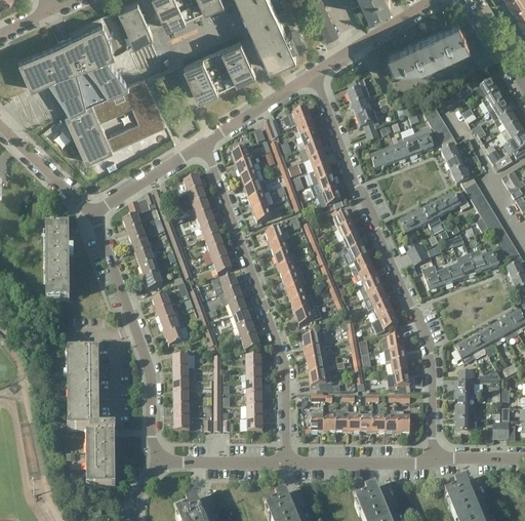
[(128,82),(108,51),(151,32),(137,0),(131,0),(69,28),(72,34),(57,40),(18,57),(31,85),(48,78),(69,109),(65,111),(86,158),(166,122),(145,75),(128,82)]
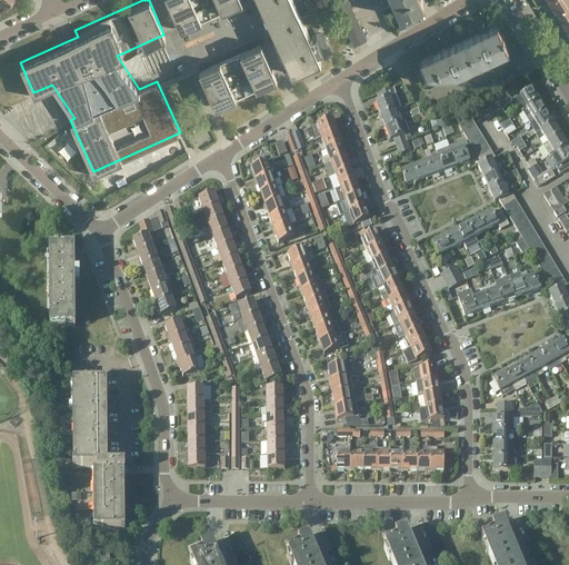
[(170,0),(182,26),(190,22),(241,0),(170,0)]
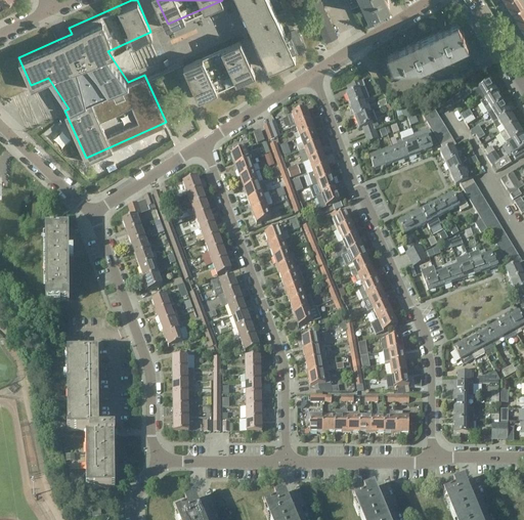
[(236,0),(266,65),(295,51),(292,44),(298,42),(297,39),(302,37),(298,29),(293,31),(291,26),(287,28),(289,33),(287,34),(271,0),(236,0)]
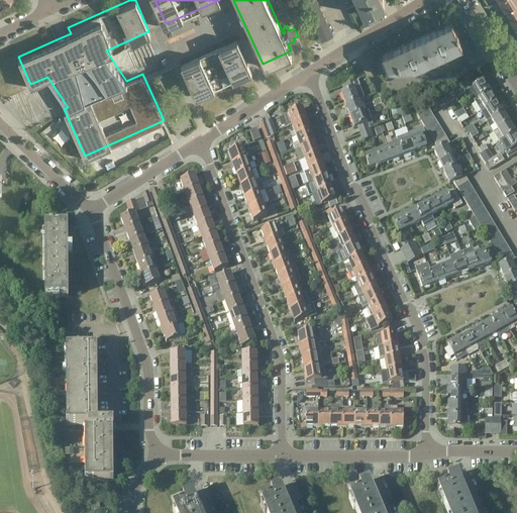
[(307,9),(320,4),(318,0),(313,0),(304,4),(307,9)]
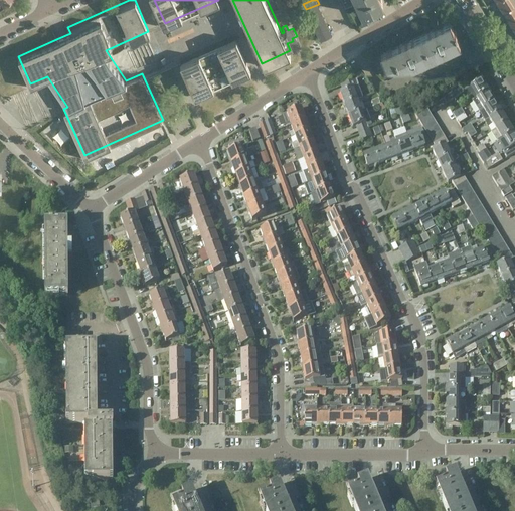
[(343,0),(345,4),(352,0),(357,0),(362,11),(371,7),(370,5),(380,0),(343,0)]
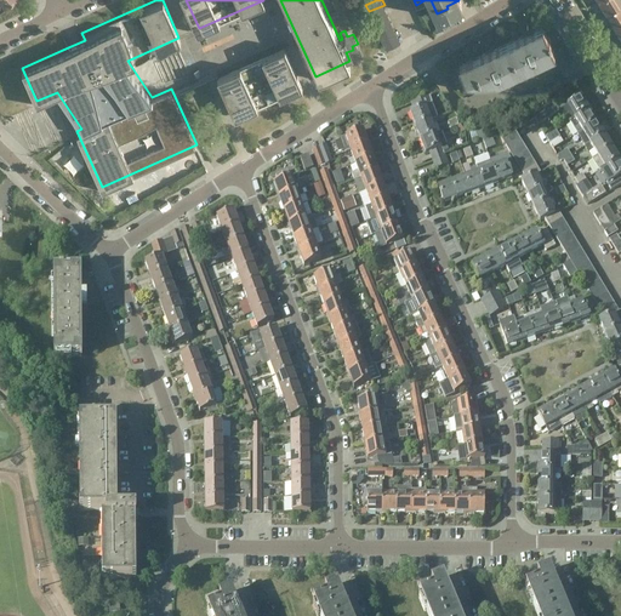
[(619,0),(607,9),(614,21),(620,16),(620,0),(619,0)]
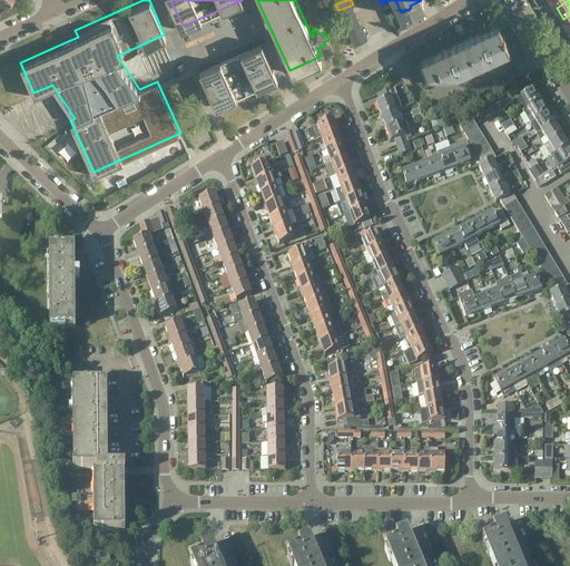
[(353,5),(338,10),(342,17),(355,11),(353,5)]
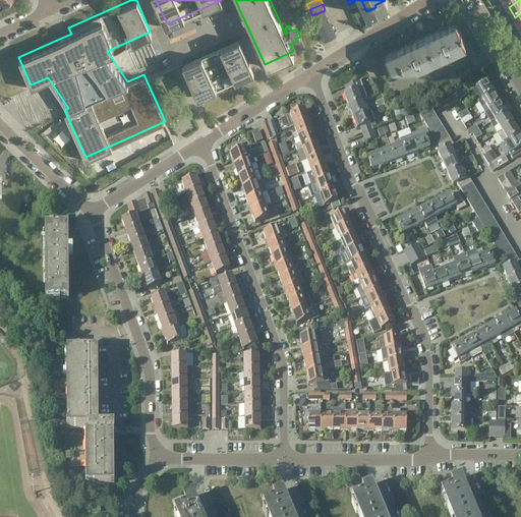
[(314,21),(328,16),(325,10),(312,15),(314,21)]
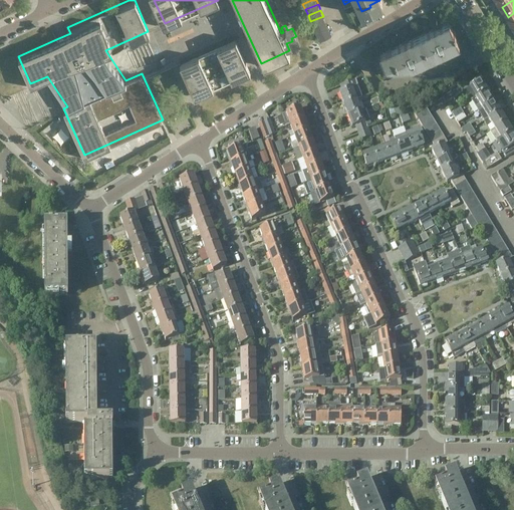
[(323,16),(310,21),(313,27),(319,24),(326,21),(323,16)]
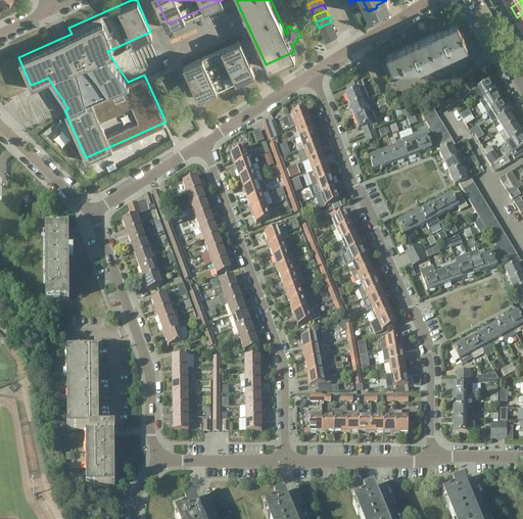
[(457,18),(386,51),(392,64),(390,64),(394,74),(467,40),(457,18)]
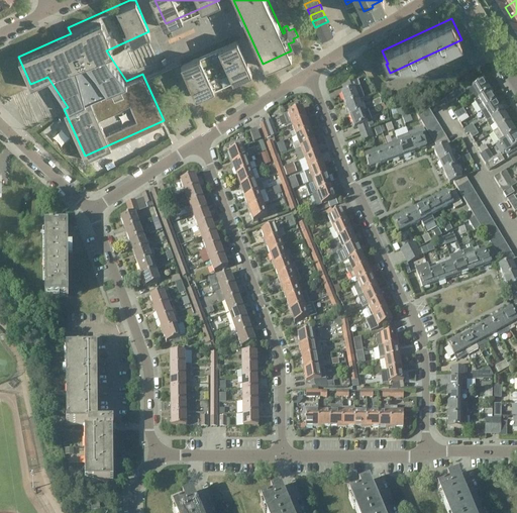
[(328,21),(321,24),(326,35),(333,32),(328,21)]
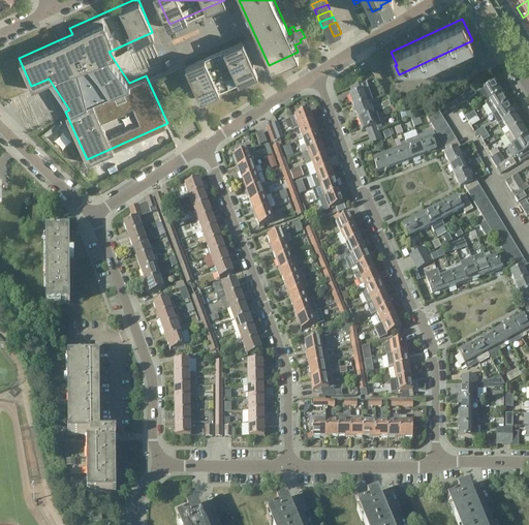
[(329,25),(322,28),(328,39),(334,36),(329,25)]
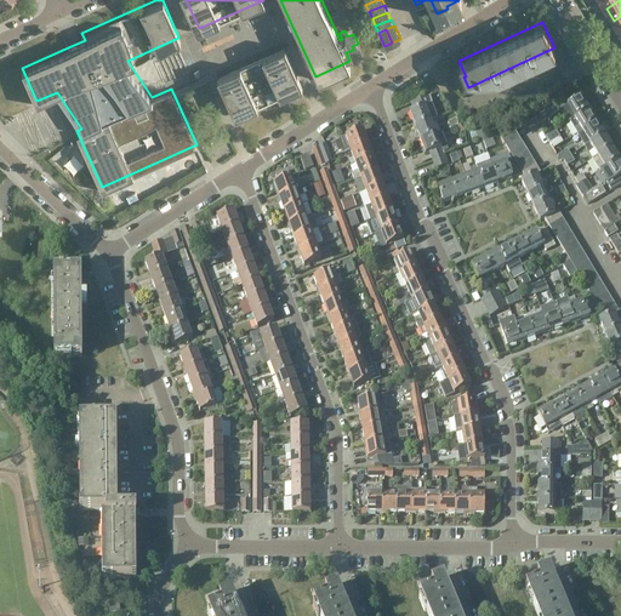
[(237,113),(245,109),(301,84),(283,45),(218,73),(237,113)]
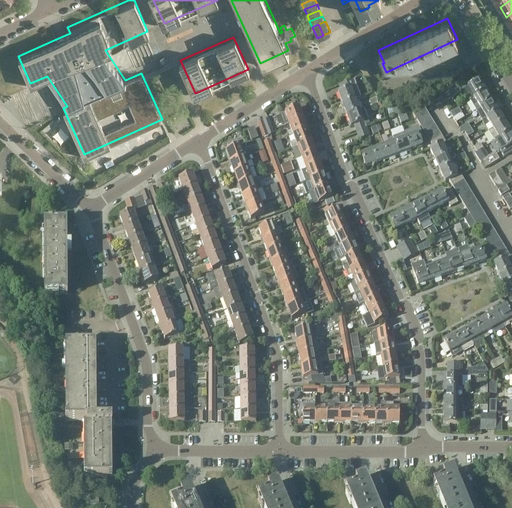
[(342,101),(355,96),(360,94),(356,83),(354,77),(339,83),(341,88),(338,89),(342,101)]
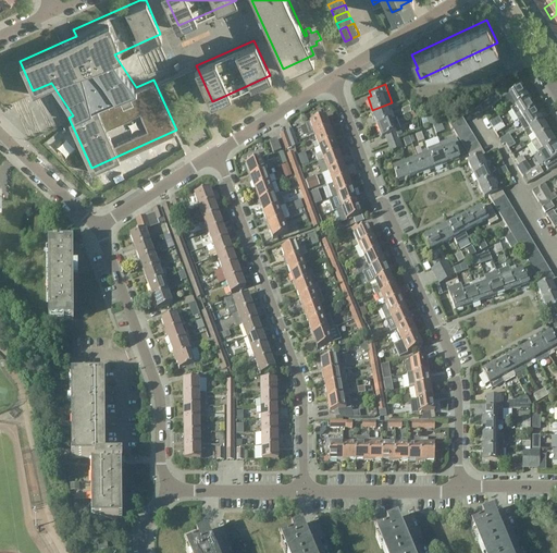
[(516,105),(529,96),(521,85),(508,93),(515,103),(516,105)]
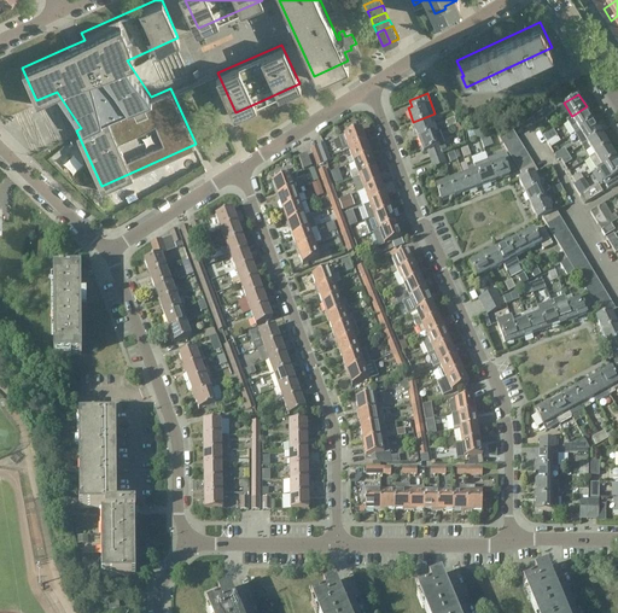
[(532,114),(536,121),(554,109),(551,103),(532,114)]
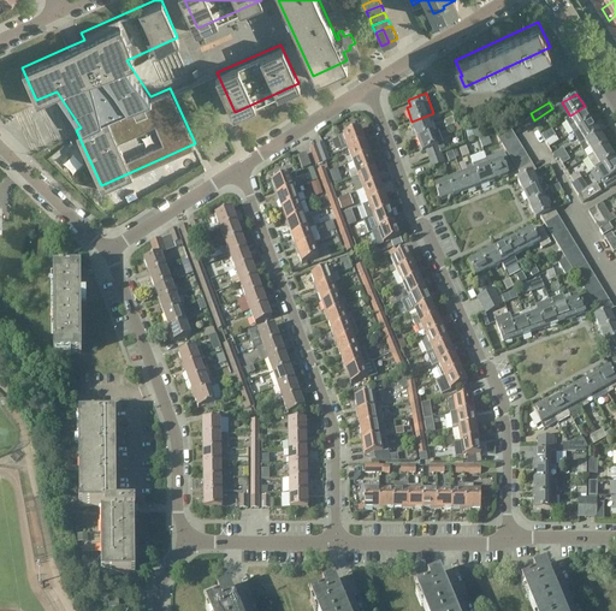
[(592,118),(585,106),(570,116),(569,114),(564,117),(573,130),(592,118)]
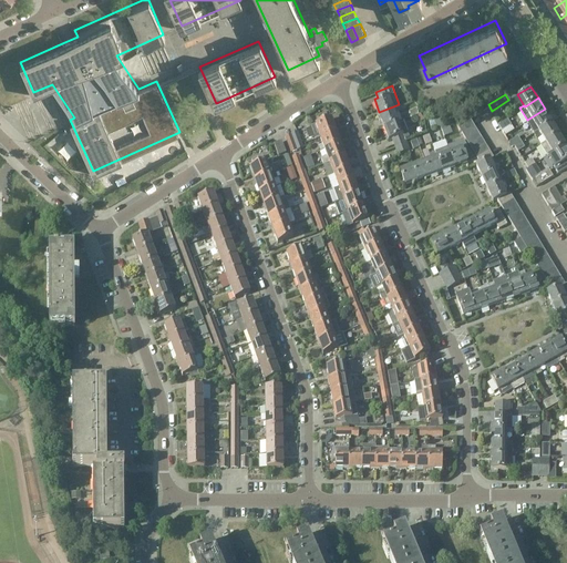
[(411,114),(419,111),(416,105),(409,108),(411,114)]
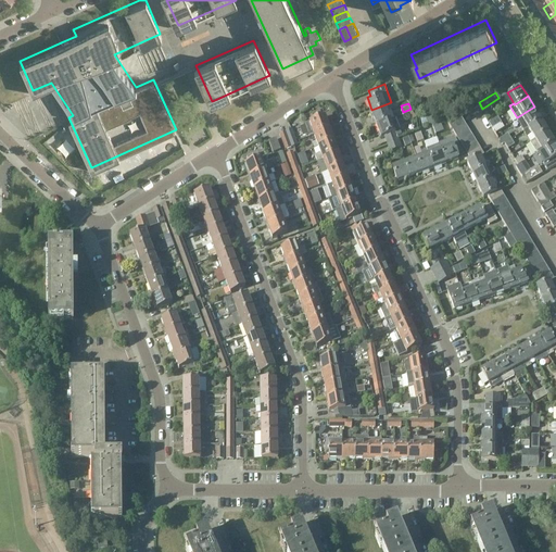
[(386,104),(371,110),(376,122),(390,116),(386,104)]
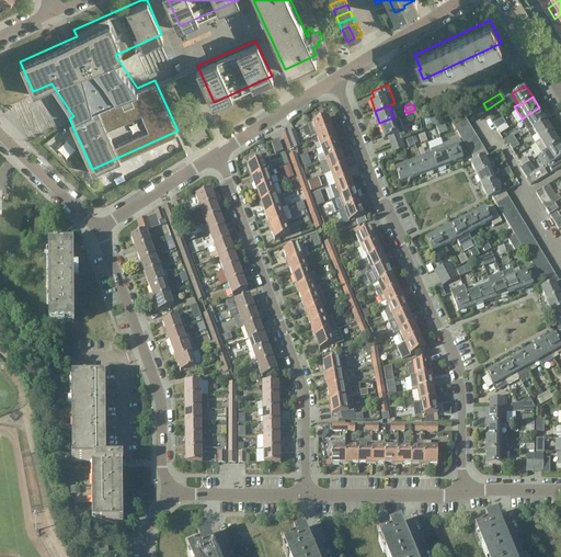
[(528,129),(533,127),(546,118),(539,108),(522,118),(528,129)]
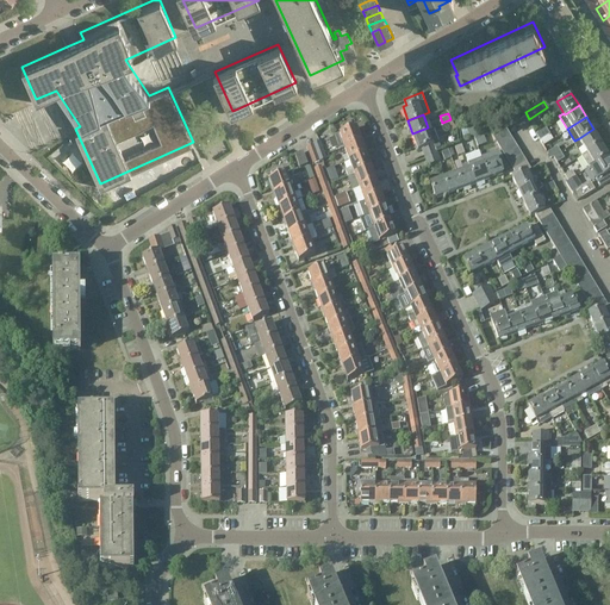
[(356,124),(340,131),(335,132),(341,147),(346,145),(362,139),(356,124)]
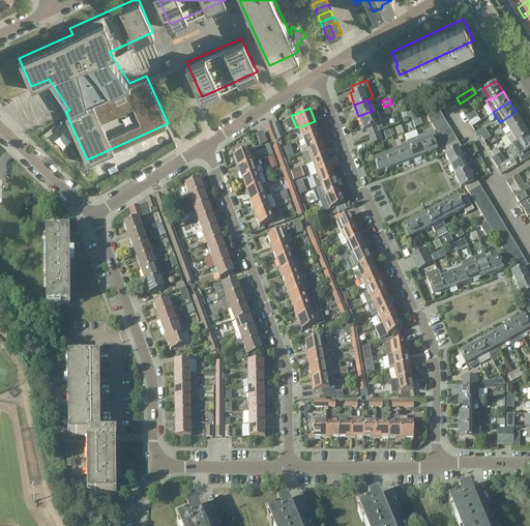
[(431,121),(443,114),(439,108),(428,115),(431,121)]
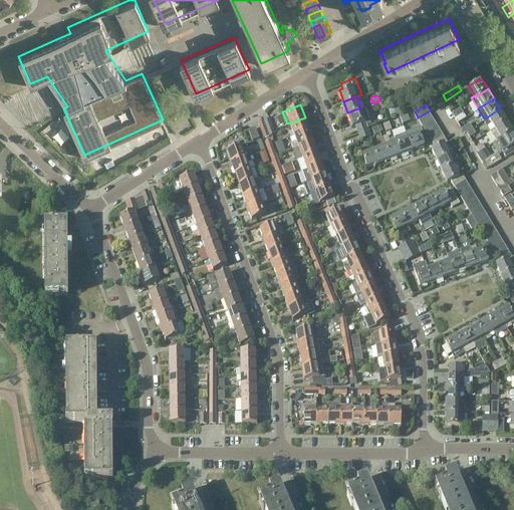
[(372,122),(370,116),(365,105),(360,107),(347,112),(352,123),(355,122),(357,129),(367,124),(372,122)]
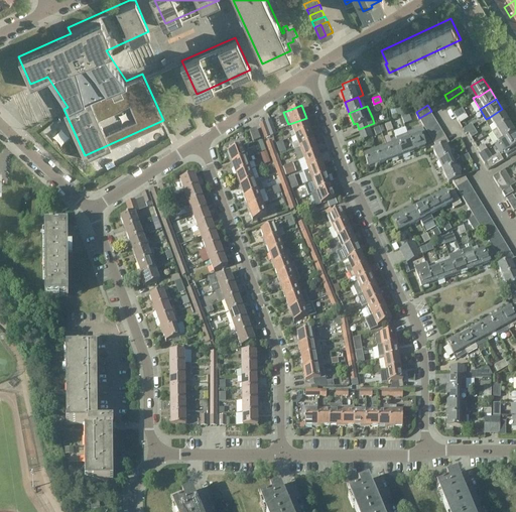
[(462,106),(454,111),(457,116),(466,111),(462,106)]
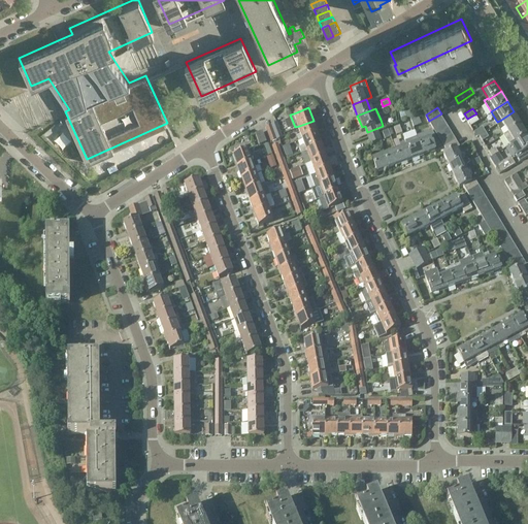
[(514,111),(501,120),(497,122),(500,127),(504,124),(508,130),(520,122),(514,111)]
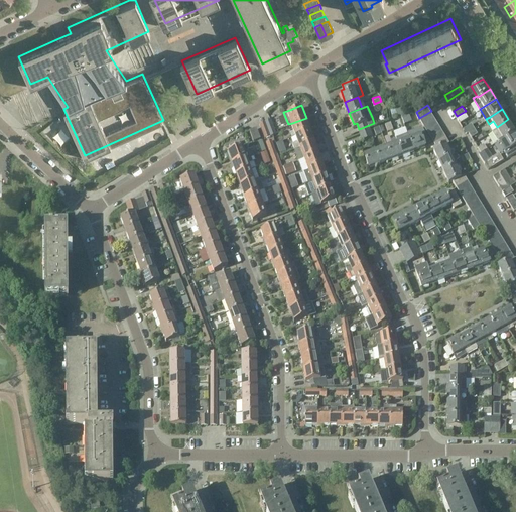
[(431,111),(419,118),(420,118),(423,124),(434,117),(431,111)]
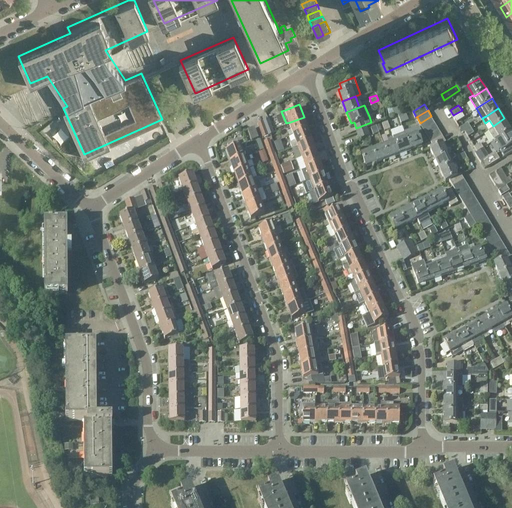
[(417,117),(416,117),(413,111),(408,114),(412,120),(417,117)]
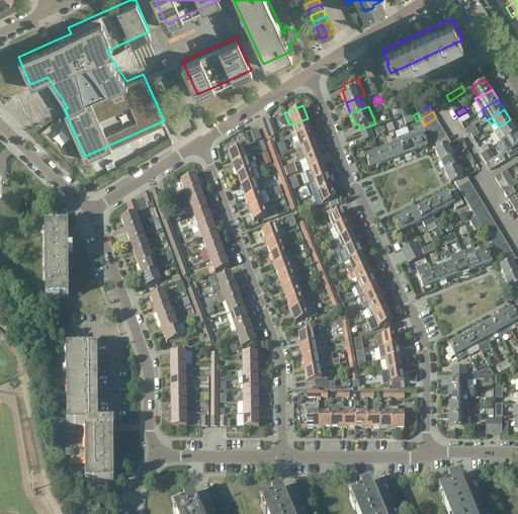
[(266,118),(271,134),(277,132),(272,116),(266,118)]
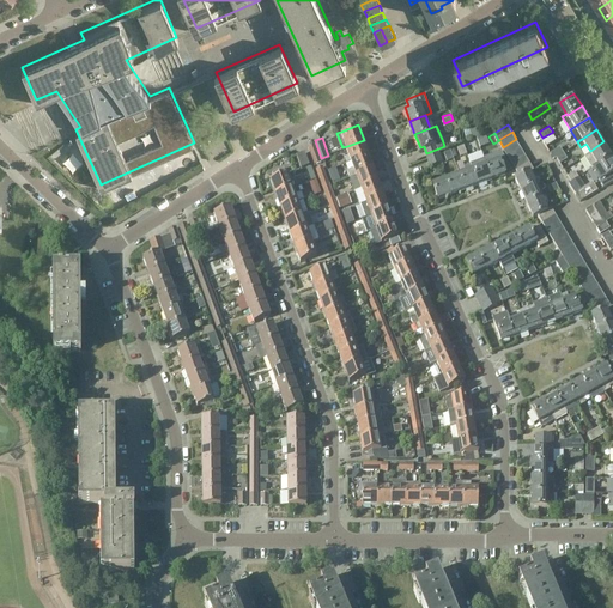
[(507,153),(521,146),(516,139),(503,147),(507,153)]
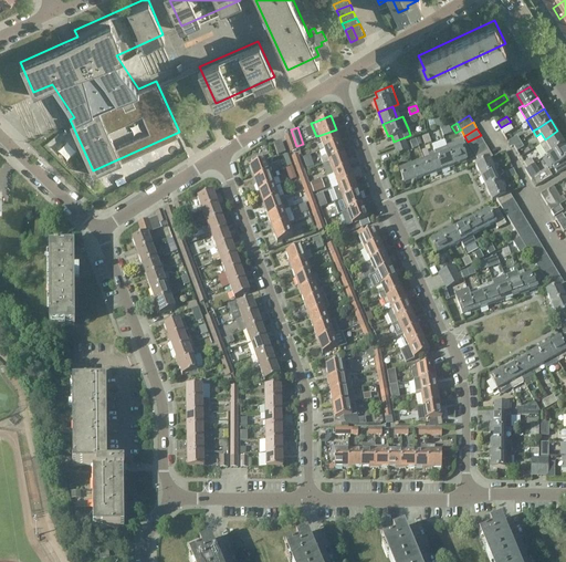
[(296,146),(291,129),(284,133),(290,148),(296,146)]
